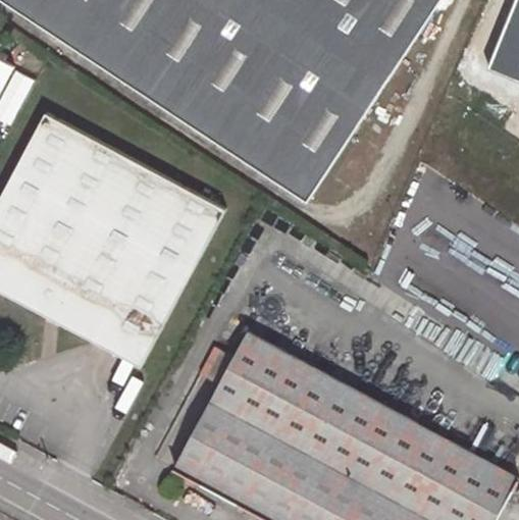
[(442,0),(0,0),(172,114),(308,204),(442,0)]
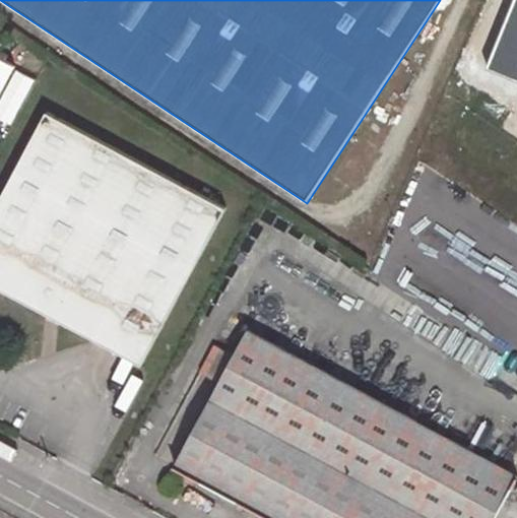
[(0,86),(11,67),(0,61),(0,86)]
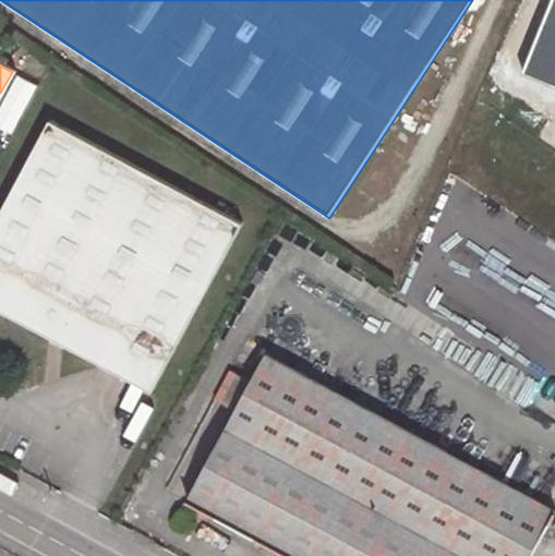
[(105,350),(157,377),(239,226),(47,122),(0,209),(0,313),(97,365),(105,350)]
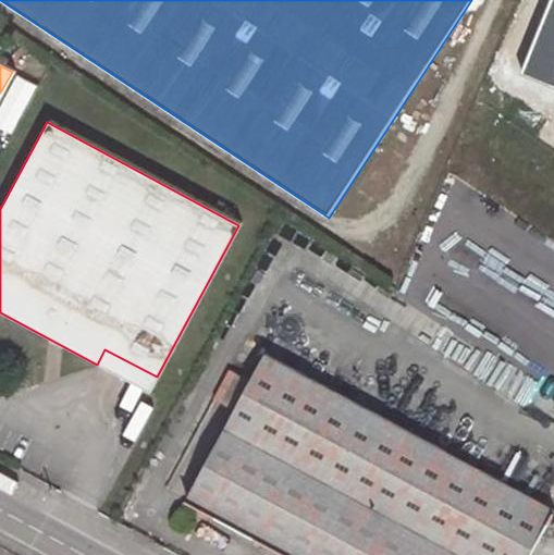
[(149,392),(157,377),(105,349),(97,365),(149,392)]
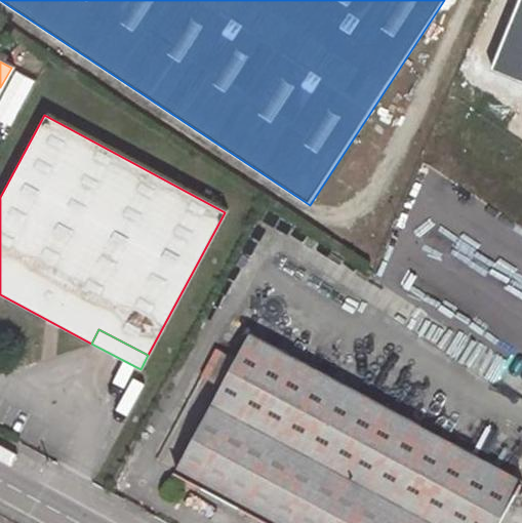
[(234,363),(219,390),(174,473),(267,522),(497,522),(519,485),(247,337),(234,363)]
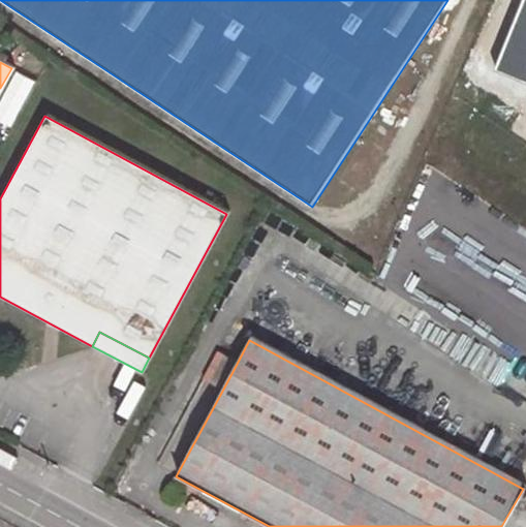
[(200,381),(221,393),(236,366),(216,353),(200,381)]
